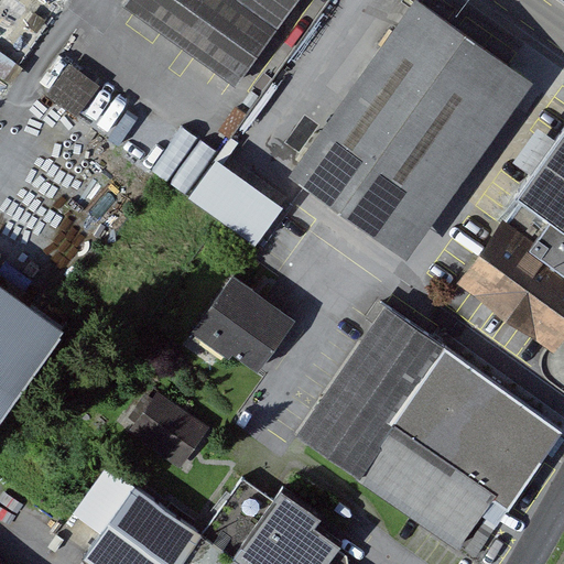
[(302,0),(140,0),(243,78),(302,0)]
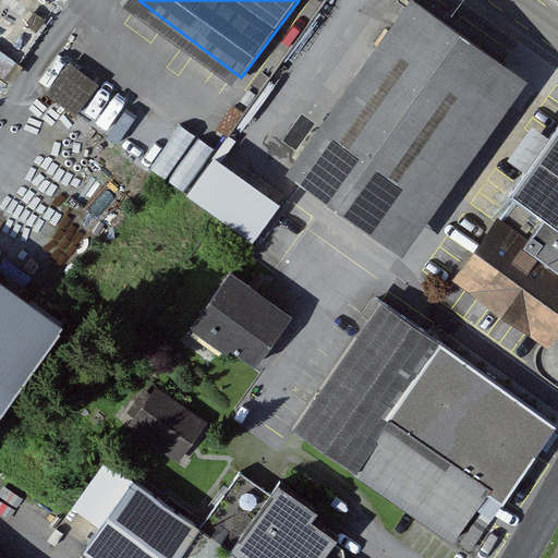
[(400,261),(526,88),(411,4),(284,177),(400,261)]
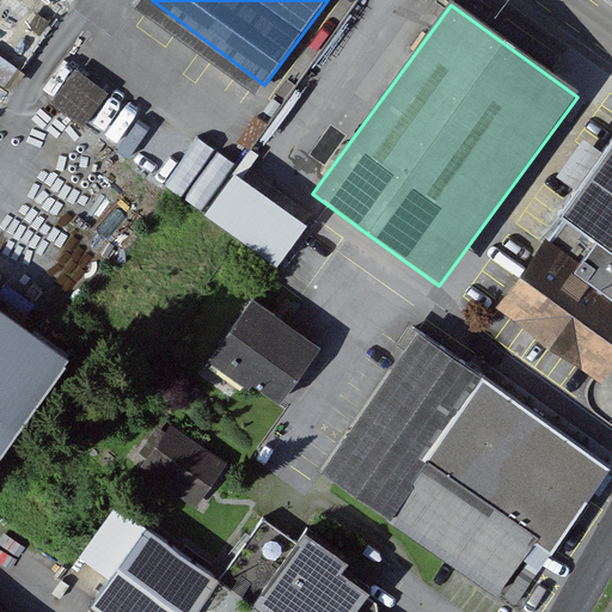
[(105,92),(73,69),(49,103),(83,126),(105,92)]
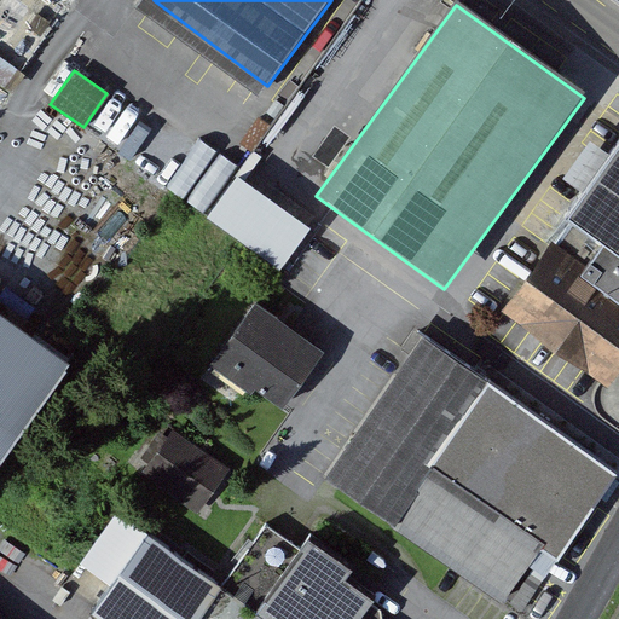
[(618,146),(503,307),(608,383),(618,368),(618,146)]
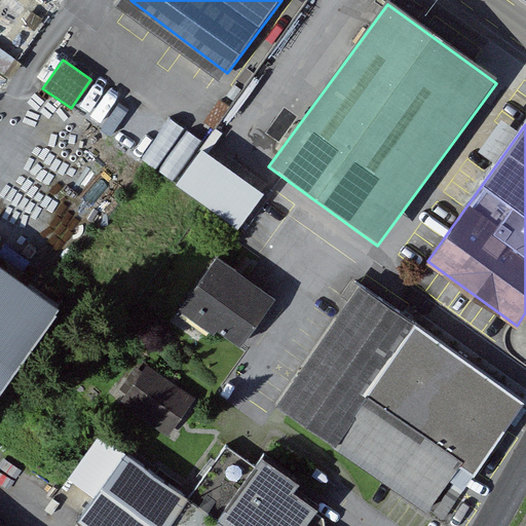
[(262,194),(203,152),(179,186),(238,228),(262,194)]
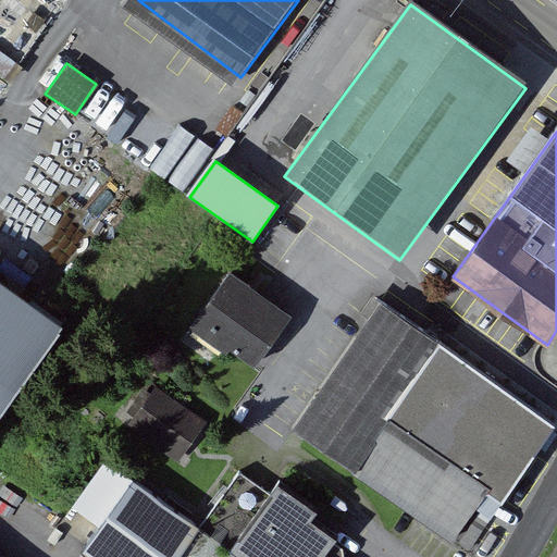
[(254,379),(294,322),(231,279),(190,335),(254,379)]
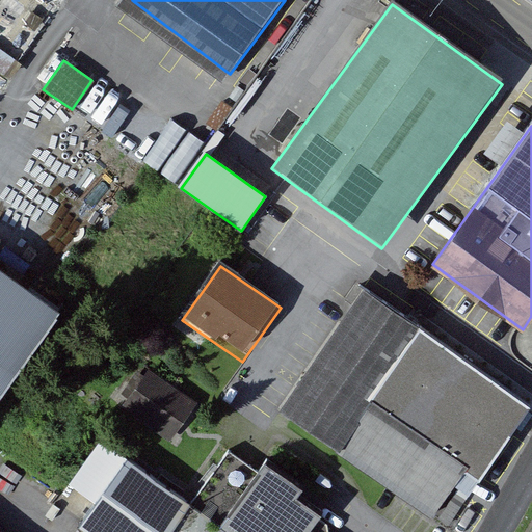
[(0,276),(0,375),(47,310),(0,276)]
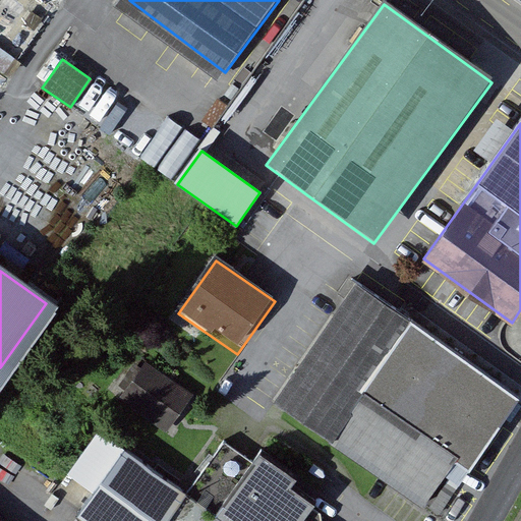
[(517,399),(362,286),(278,402),(432,515),(517,399)]
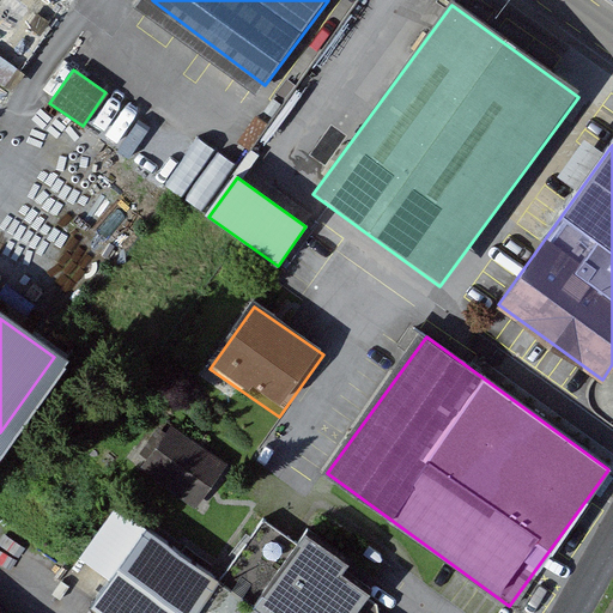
[(241,463),(184,422),(129,493),(163,519),(99,601),(115,612),(370,612),(388,589),(317,535),(308,548),(269,519),(232,566),(188,533),(241,463)]
